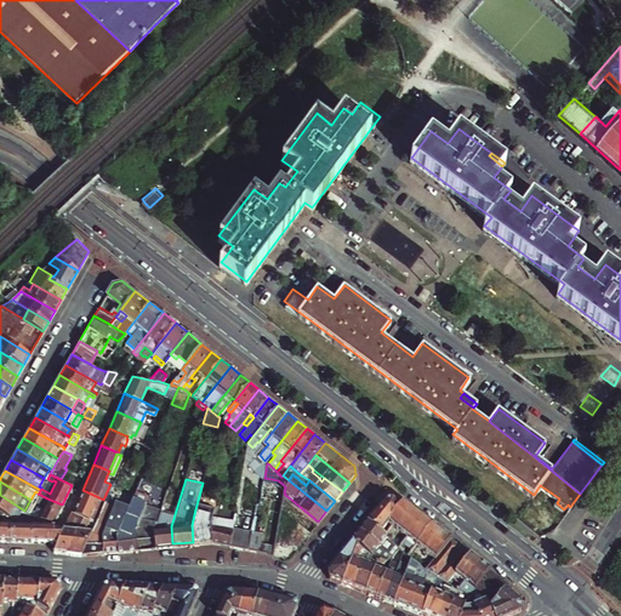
[(98,497),(83,490),(73,511),(77,512),(83,514),(87,517),(89,517),(98,497)]
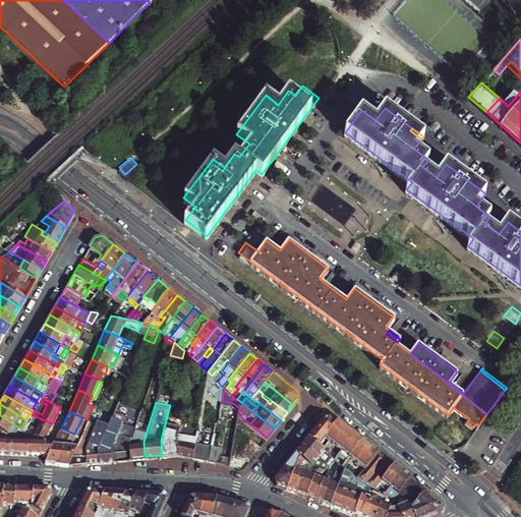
[(106,413),(101,411),(97,420),(93,428),(98,431),(94,439),(101,441),(102,437),(103,437),(104,434),(99,432),(106,413)]
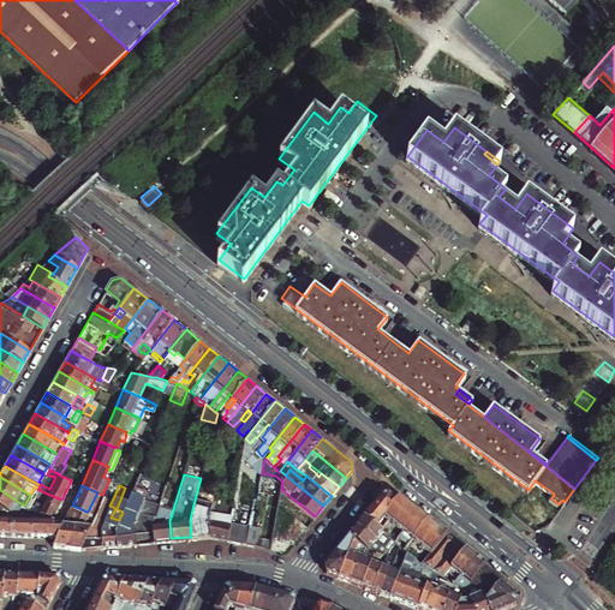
[(40,512),(53,516),(61,500),(47,494),(37,489),(35,494),(45,498),(39,510),(40,512)]
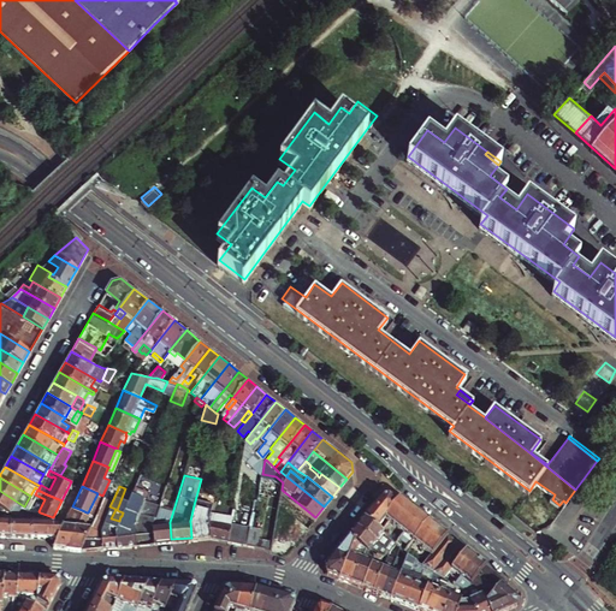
[(24,506),(0,491),(0,504),(1,506),(6,509),(13,512),(17,515),(24,515),(28,508),(24,506)]
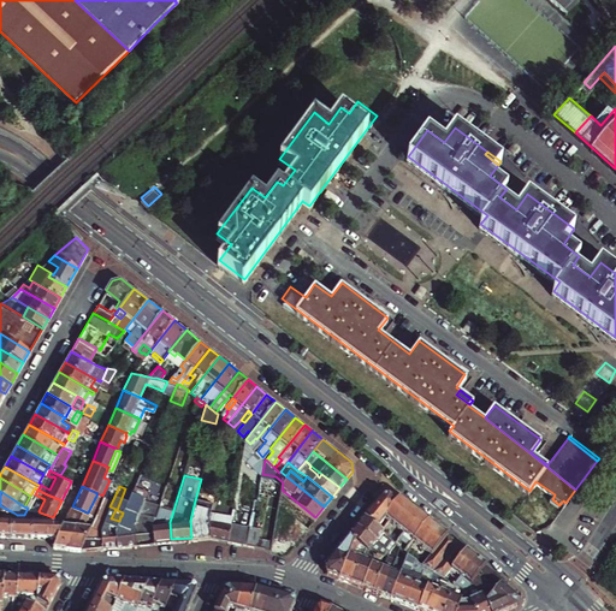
[(377,510),(384,516),(397,498),(390,492),(380,493),(373,503),(379,508),(377,510)]
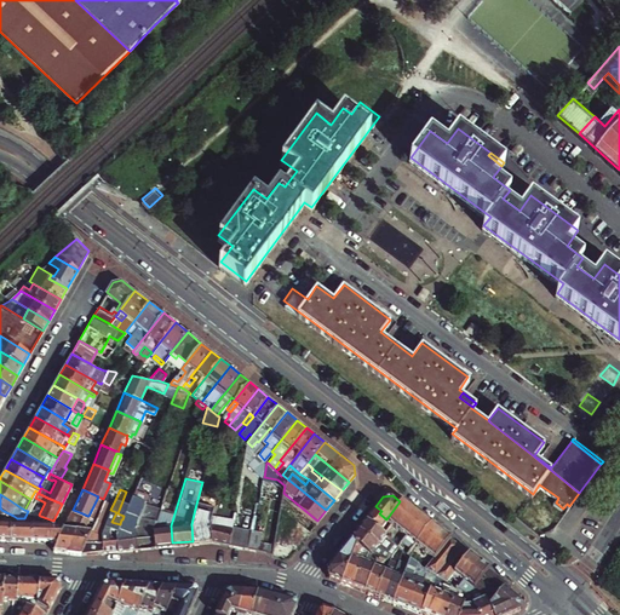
[(400,501),(386,519),(379,528),(389,535),(397,524),(413,505),(403,496),(400,501)]
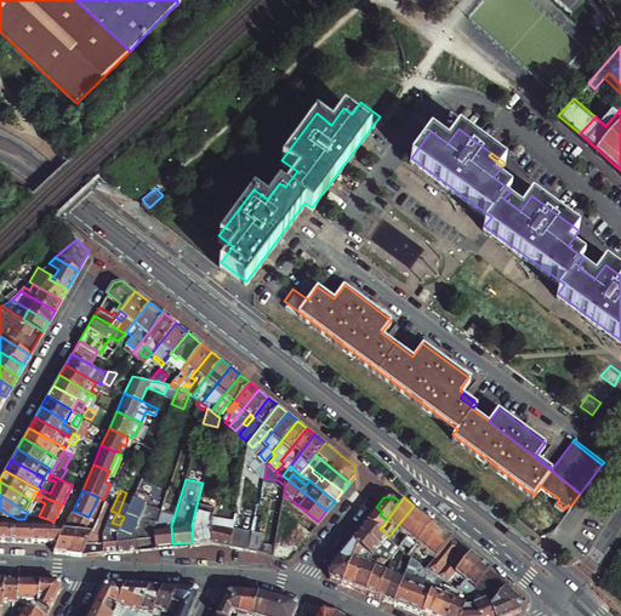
[(113,503),(103,500),(95,520),(90,530),(85,542),(102,542),(102,534),(106,525),(113,503)]
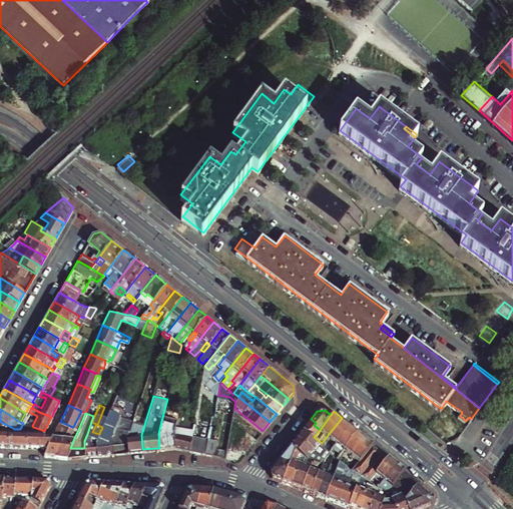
[(322,443),(330,449),(341,435),(350,424),(342,418),(329,434),(322,443)]
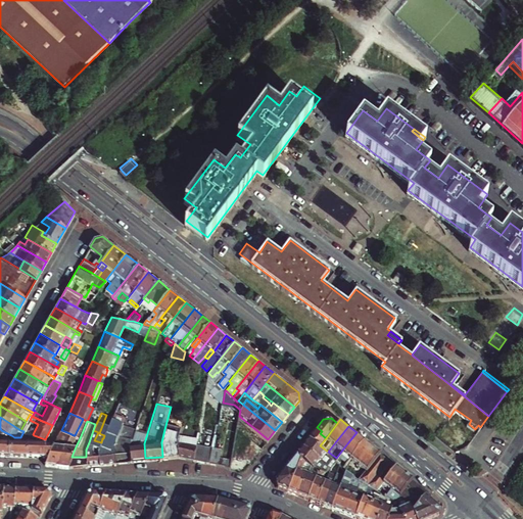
[(113,446),(120,432),(108,427),(104,439),(103,438),(102,438),(101,442),(98,449),(100,463),(115,461),(114,457),(114,453),(113,446)]
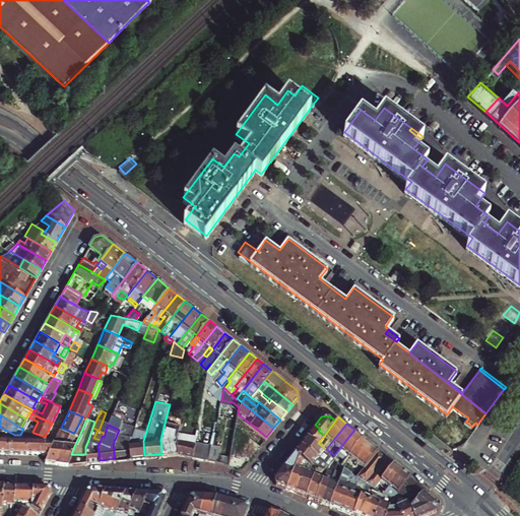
[(315,425),(308,434),(318,443),(324,436),(318,431),(320,429),(315,425)]
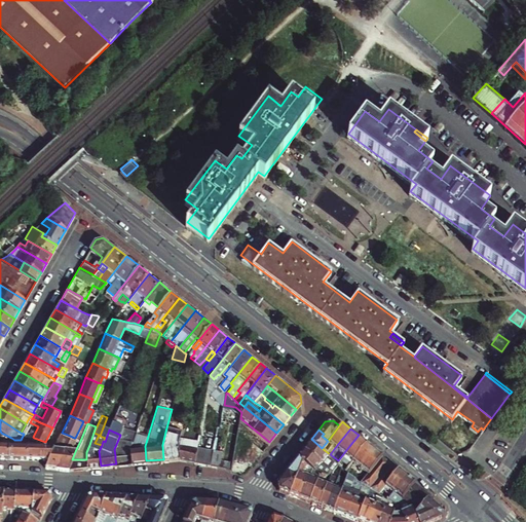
[(45,465),(57,467),(68,441),(63,438),(65,434),(62,433),(61,432),(53,446),(48,457),(45,465)]
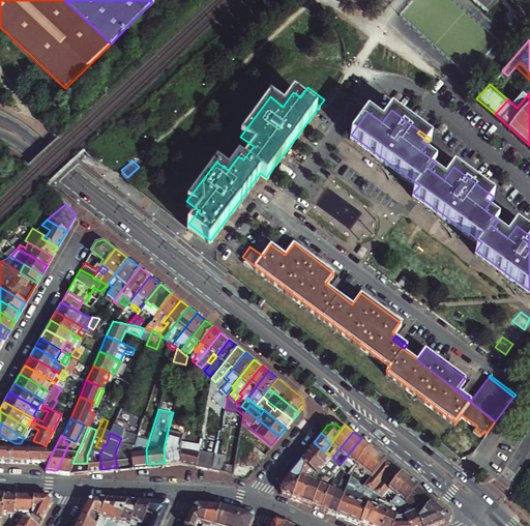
[(149,439),(137,435),(135,442),(131,451),(133,457),(133,461),(133,466),(142,465),(147,464),(146,449),(149,439)]
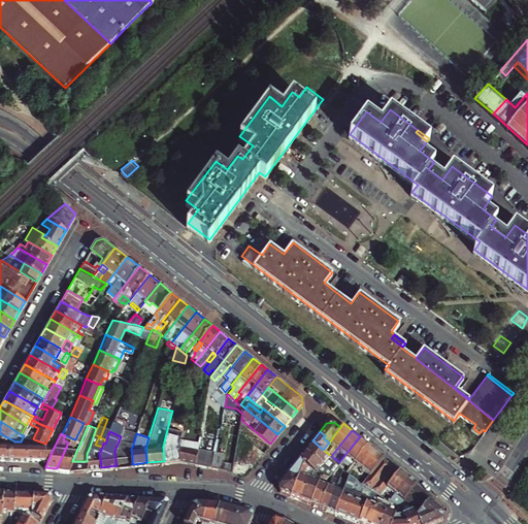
[(179,446),(180,439),(180,437),(166,433),(163,447),(164,461),(178,459),(179,446)]
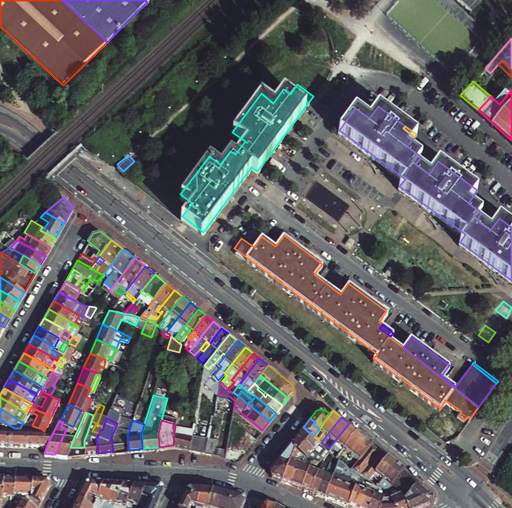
[(23,422),(20,428),(26,429),(26,431),(28,431),(28,427),(26,426),(27,423),(23,421),(23,422)]
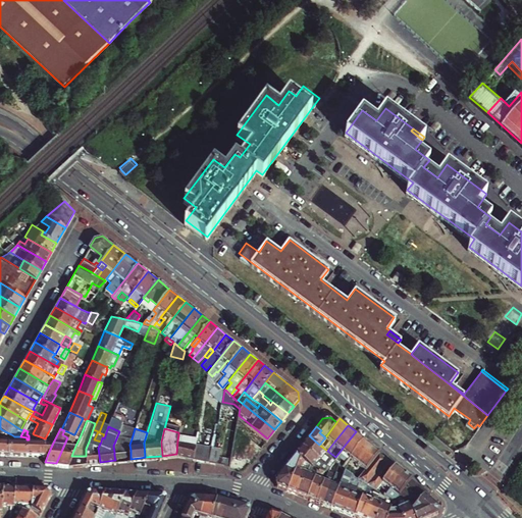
[(87,463),(100,462),(98,448),(101,442),(94,439),(98,431),(93,429),(89,442),(86,449),(86,456),(87,463)]
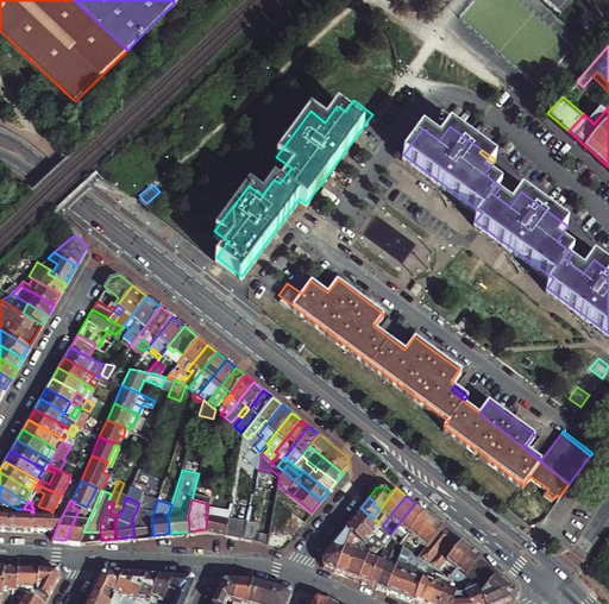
[(133,527),(152,524),(151,518),(155,508),(139,503),(132,520),(133,527)]
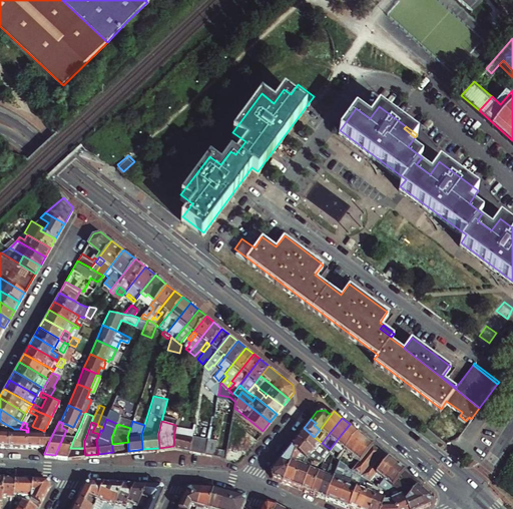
[(336,457),(358,430),(350,424),(341,435),(330,449),(334,454),(336,457)]
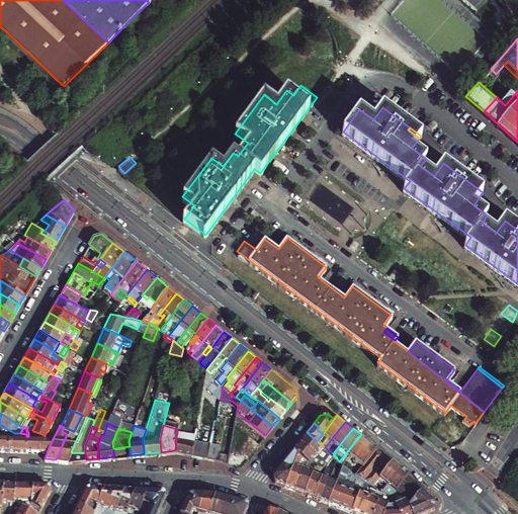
[(67,434),(56,459),(67,461),(71,452),(75,442),(69,442),(73,431),(69,429),(67,434)]
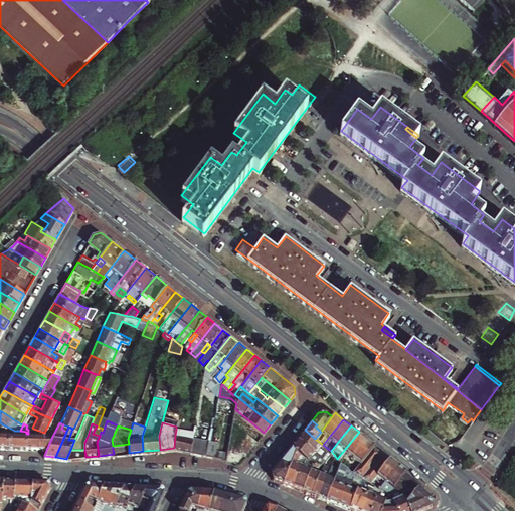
[(7,447),(26,447),(26,434),(14,434),(14,431),(11,429),(11,434),(8,434),(7,447)]
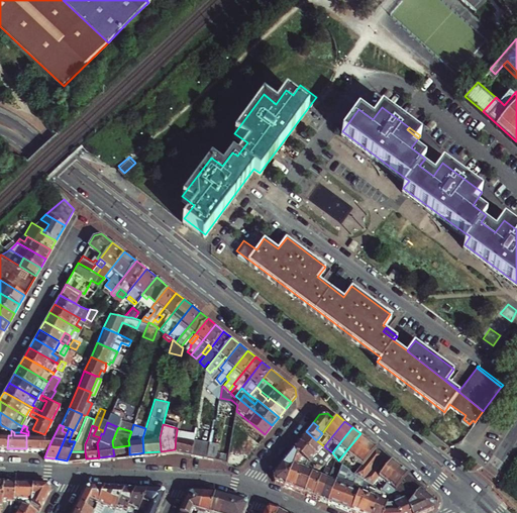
[(44,449),(47,449),(53,438),(49,438),(44,438),(44,435),(44,434),(33,430),(33,436),(28,435),(26,435),(26,448),(44,449)]
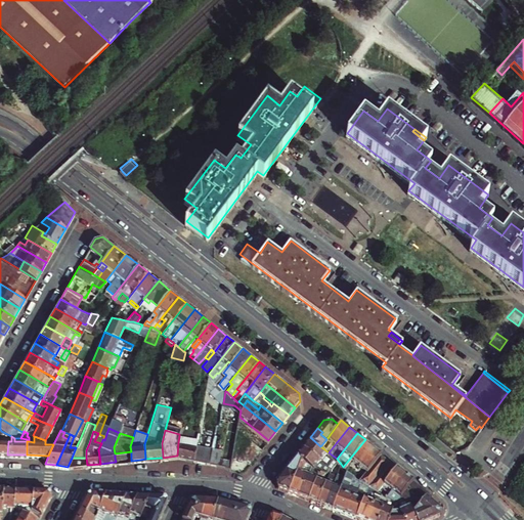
[(185,441),(186,436),(179,436),(178,442),(177,456),(180,456),(193,459),(197,443),(185,441)]
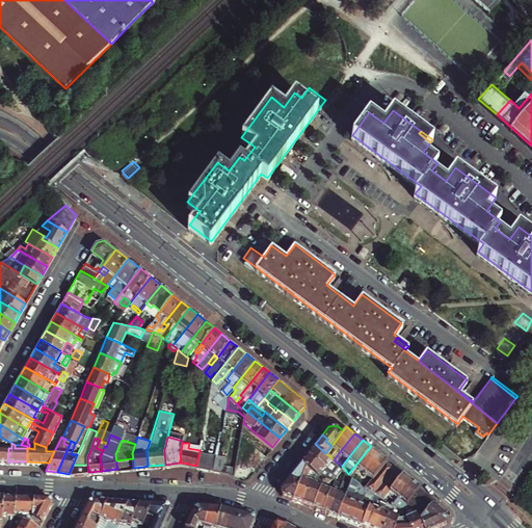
[(315,444),(308,452),(335,474),(335,473),(337,474),(339,470),(342,466),(334,459),(325,453),(315,444)]
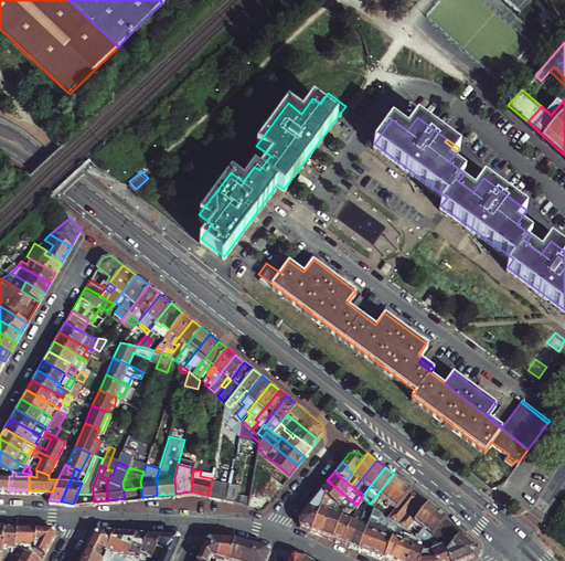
[(403,482),(394,474),(370,504),(371,505),(374,509),(377,511),(380,508),(379,507),(381,504),(381,496),(387,500),(403,482)]
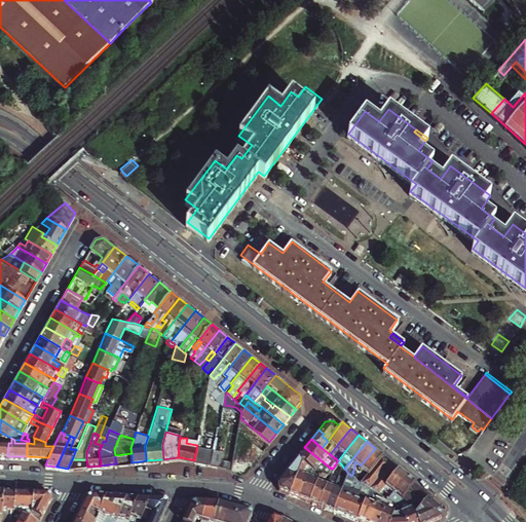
[(197,445),(194,460),(211,463),(214,448),(197,445)]
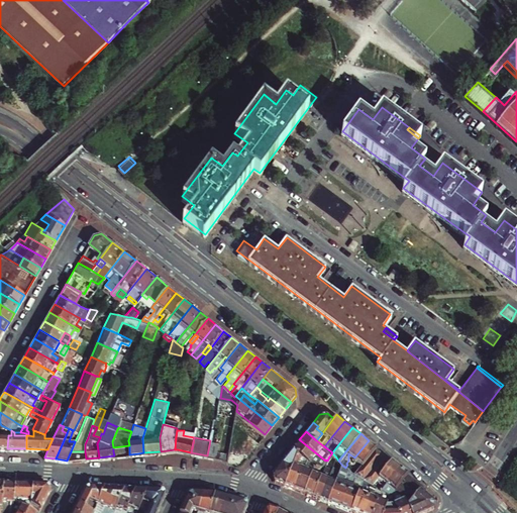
[(325,460),(299,439),(293,447),(298,451),(306,458),(314,465),(316,462),(322,464),(322,463),(323,464),(325,460)]
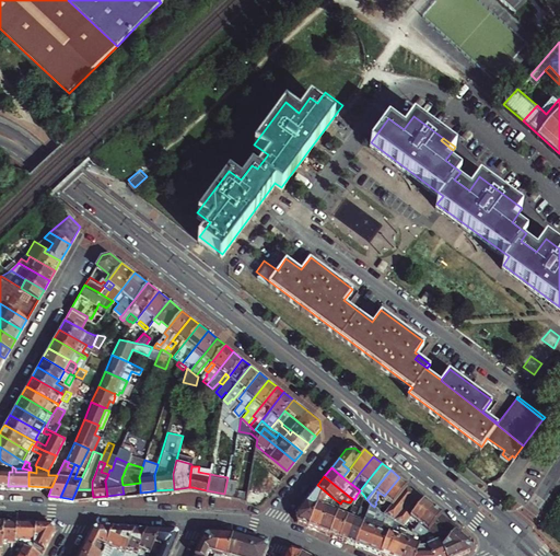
[(224,494),(234,496),(237,478),(230,477),(230,478),(228,477),(224,494)]
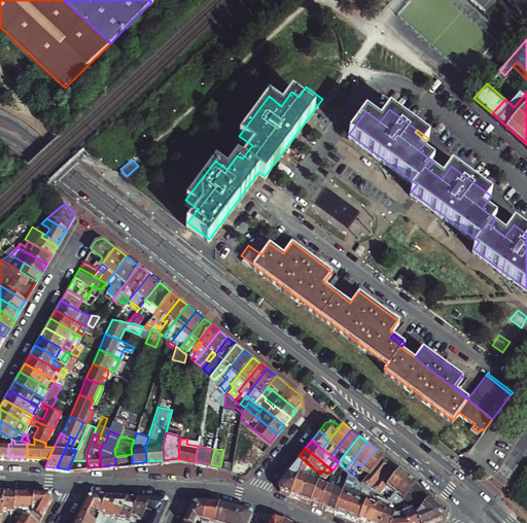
[(383,454),(376,449),(361,466),(358,472),(356,473),(354,474),(352,477),(361,482),(383,454)]
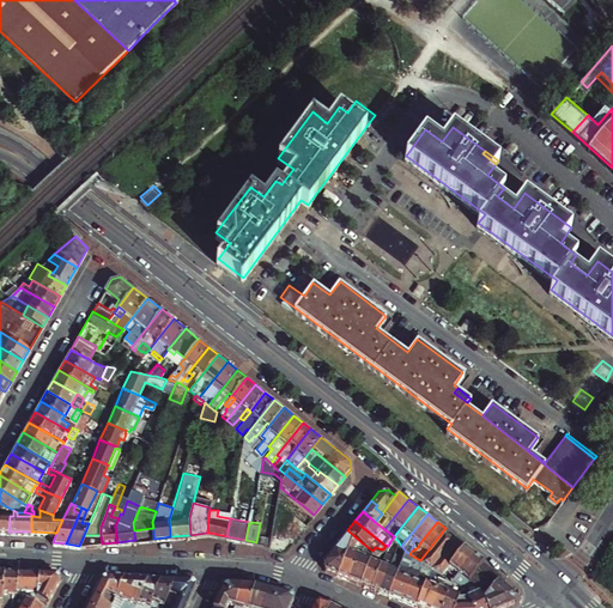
[(454,536),(445,528),(420,560),(431,566),(454,536)]
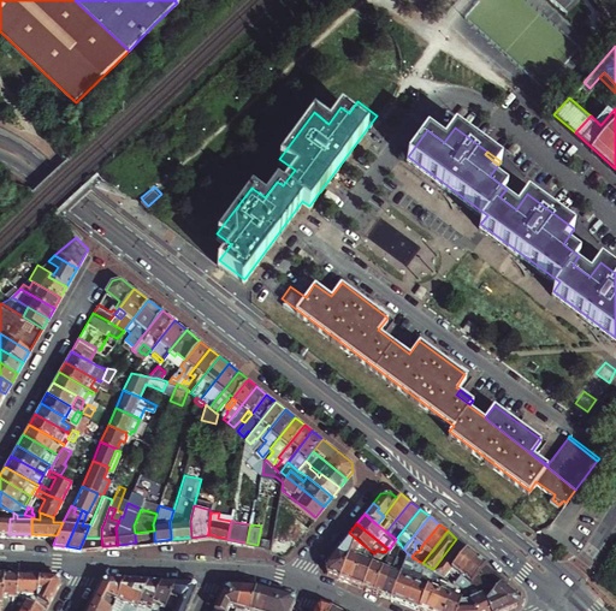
[(336,550),(349,553),(355,538),(349,533),(336,550)]
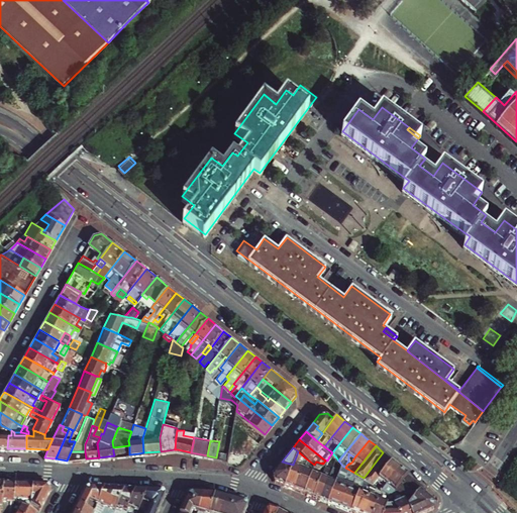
[(293,465),(285,484),(295,488),(306,458),(298,451),(293,465)]
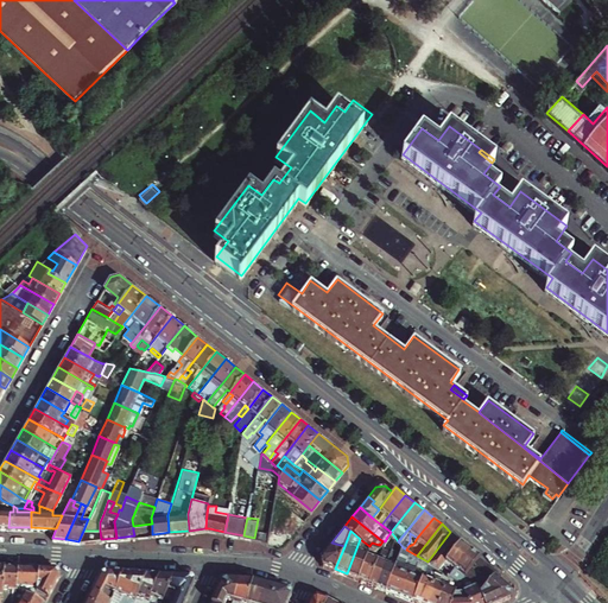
[(384,545),(380,552),(378,559),(368,582),(378,585),(390,553),(393,544),(396,538),(391,532),(387,537),(385,541),(384,545)]
